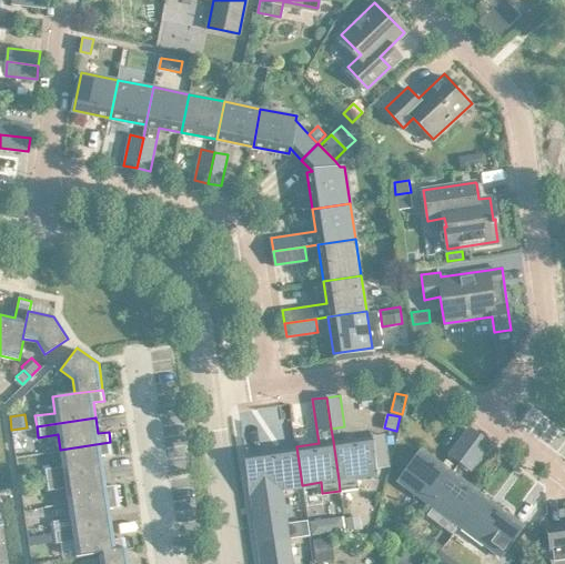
[(450,453),(461,461),(480,435),(468,427),(450,453)]
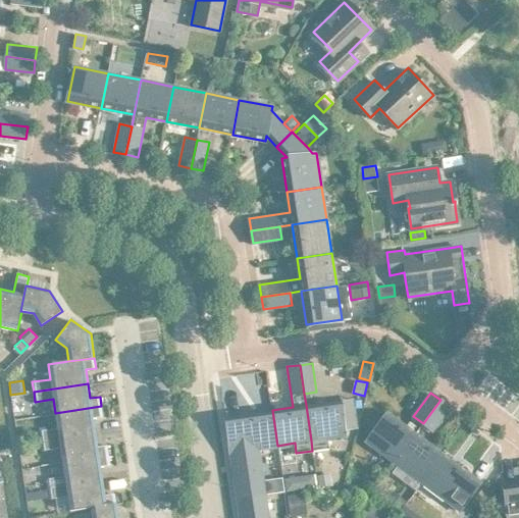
[(306,405),(311,441),(345,435),(339,400),(306,405)]
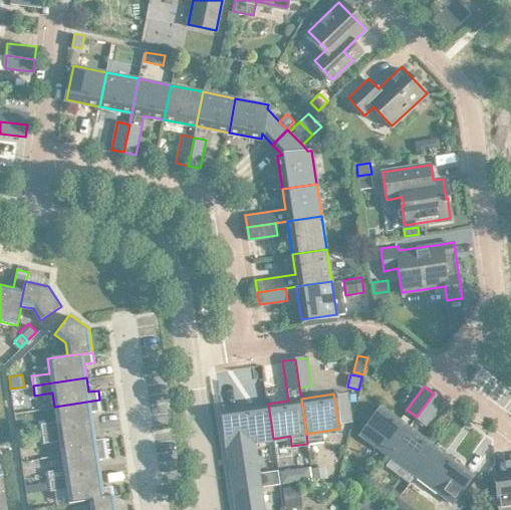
[(434,394),(417,417),(426,424),(443,401),(434,394)]
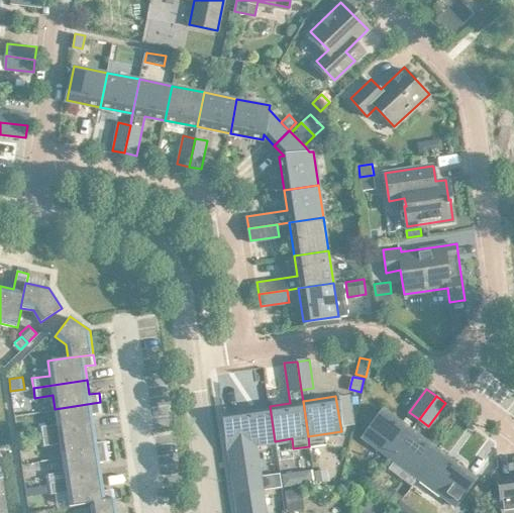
[(38,426),(40,436),(94,427),(92,413),(102,412),(100,402),(55,409),(57,423),(38,426)]
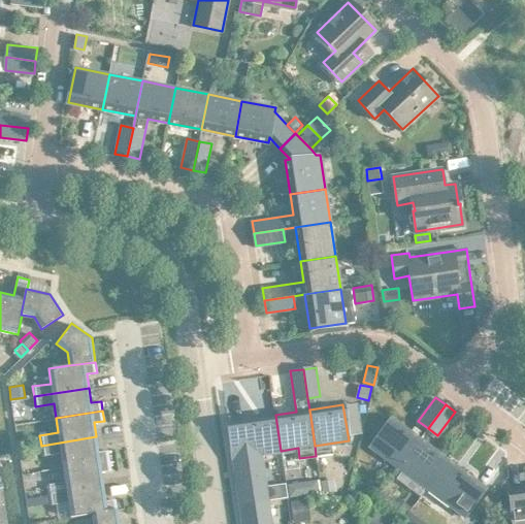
[(228,422),(240,505),(267,501),(267,499),(265,486),(261,454),(281,451),(275,415),(228,422)]
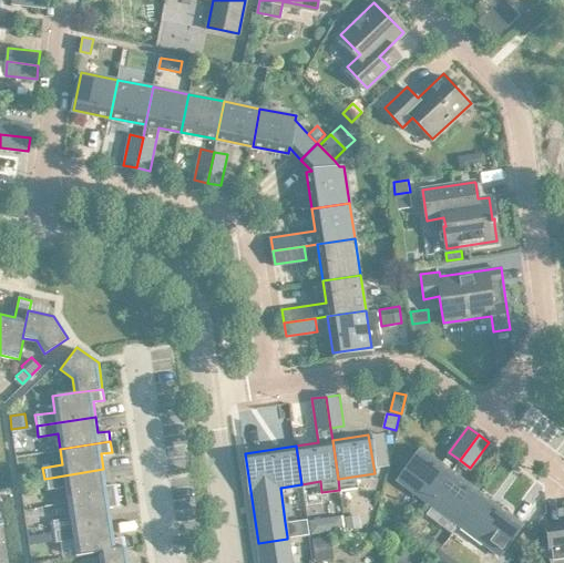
[(399,480),(429,502),(452,471),(422,449),(399,480)]
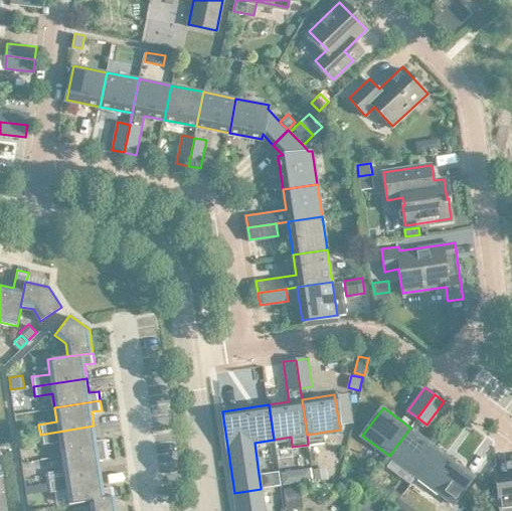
[(59,442),(61,455),(107,449),(106,439),(96,440),(94,426),(40,435),(41,444),(59,442)]
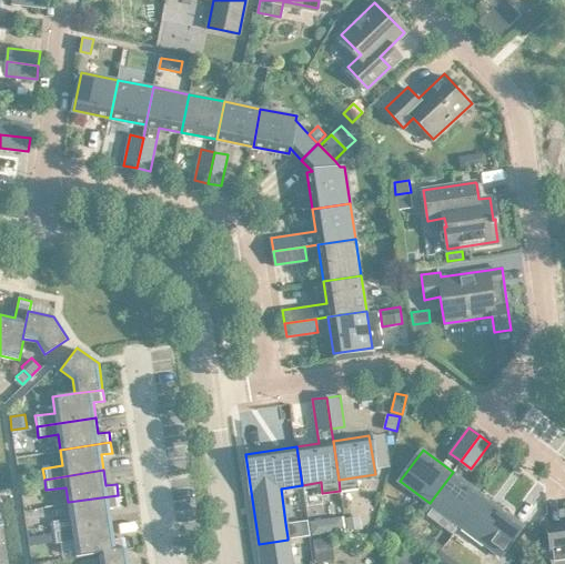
[(430,503),(458,524),(482,493),(453,472),(430,503)]
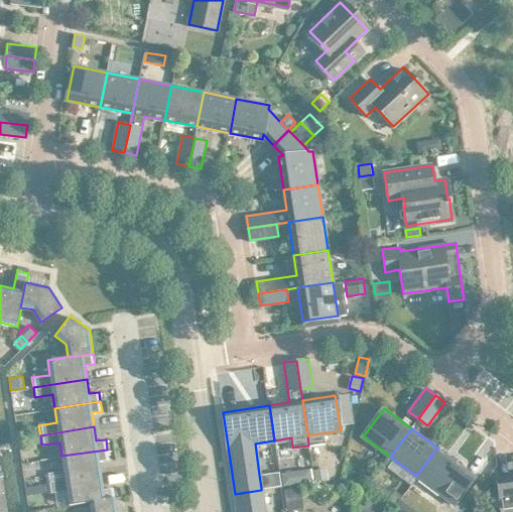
[(437,448),(416,476),(455,504),(475,476),(437,448)]
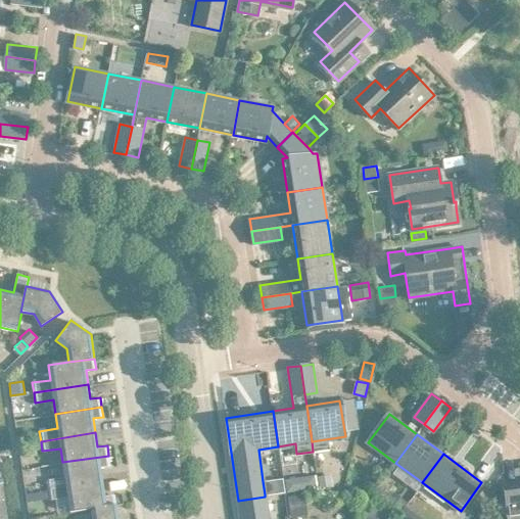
[(46,479),(48,489),(102,481),(100,467),(110,465),(108,456),(62,462),(64,477),(46,479)]
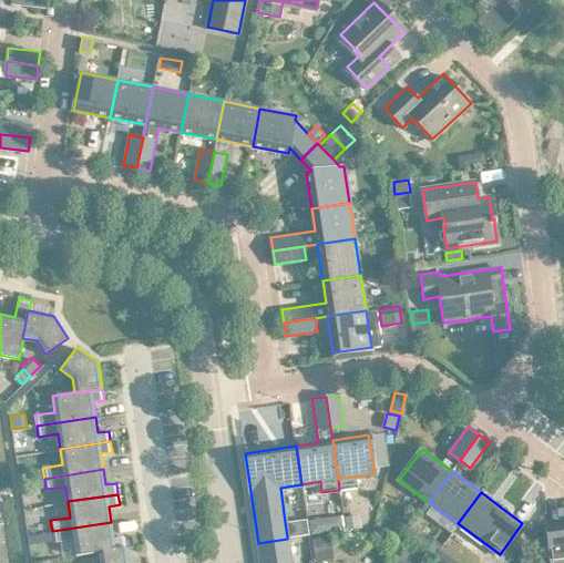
[(359,513),(345,515),(347,530),(360,528),(359,513)]
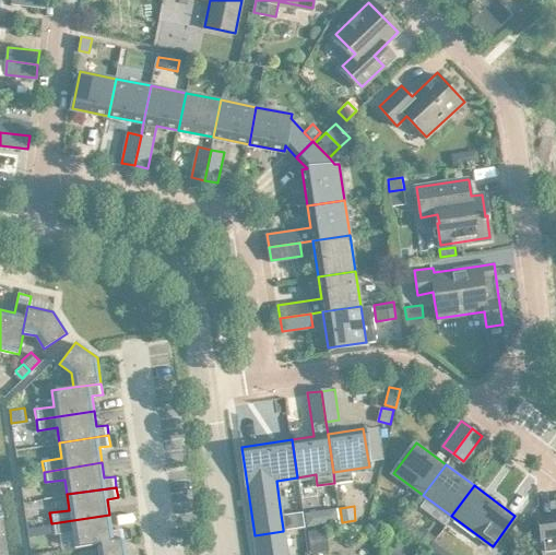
[(338,507),(305,511),(307,526),(340,521),(338,507)]
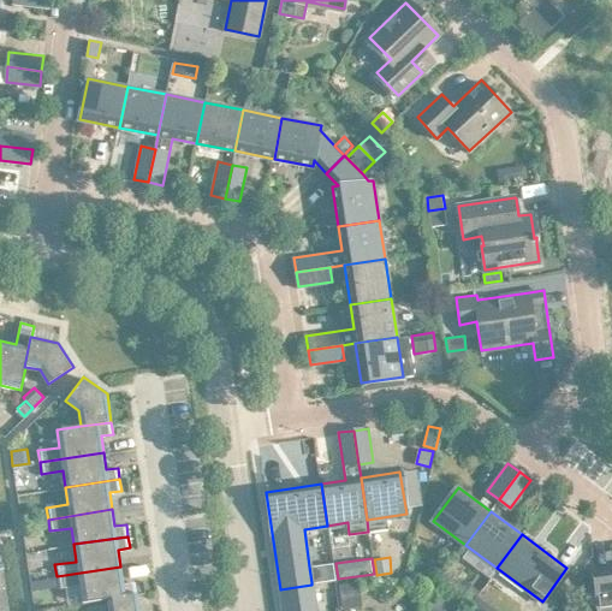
[(10,610),(3,563),(0,563),(0,610),(10,610)]
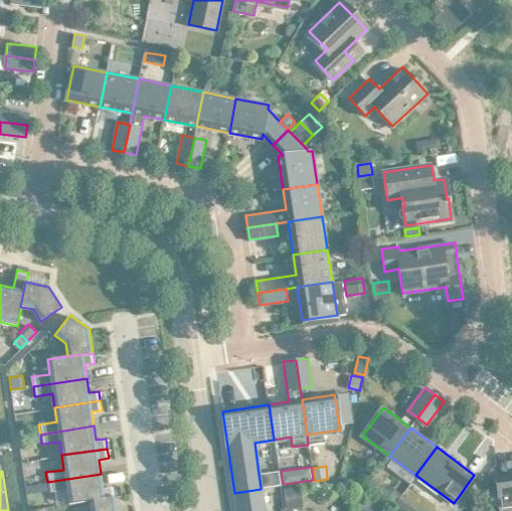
[(269,473),(259,474),(261,487),(271,486),(269,473)]
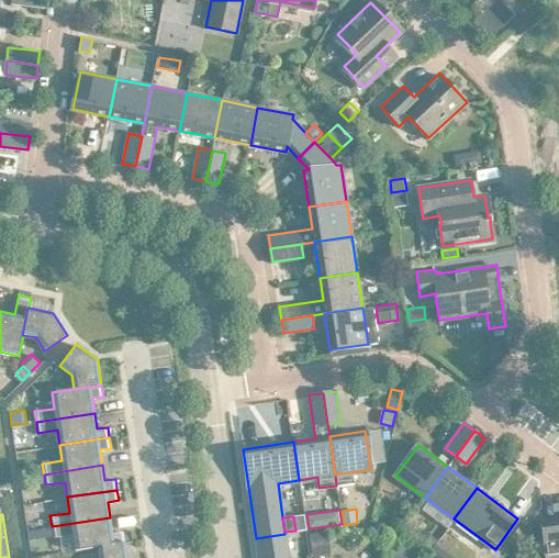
[(75,550),(97,547),(97,546),(124,542),(123,532),(112,533),(110,517),(52,526),(53,537),(73,534),(75,550)]
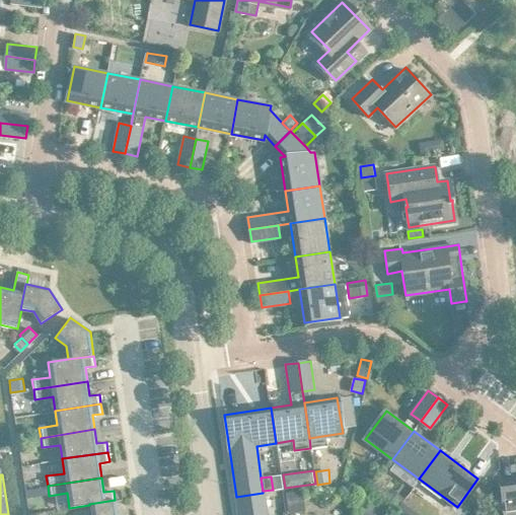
[(515,514),(515,481),(501,483),(505,514),(515,514)]
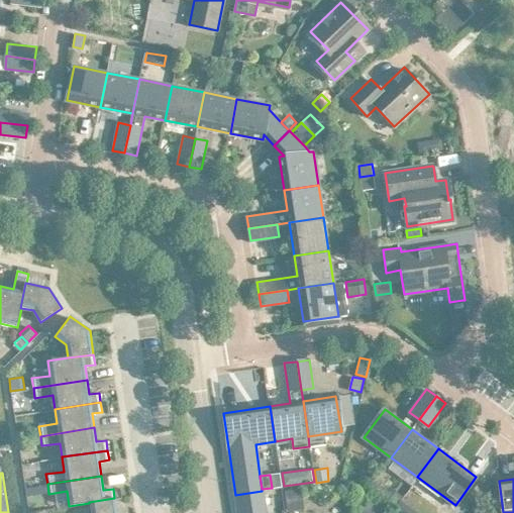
[(376,481),(370,489),(381,497),(387,489),(376,481)]
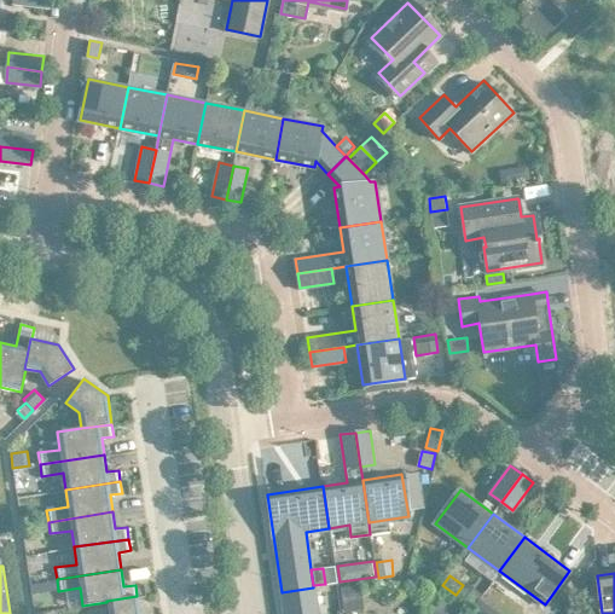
[(53,580),(32,584),(33,594),(54,590),(53,580)]
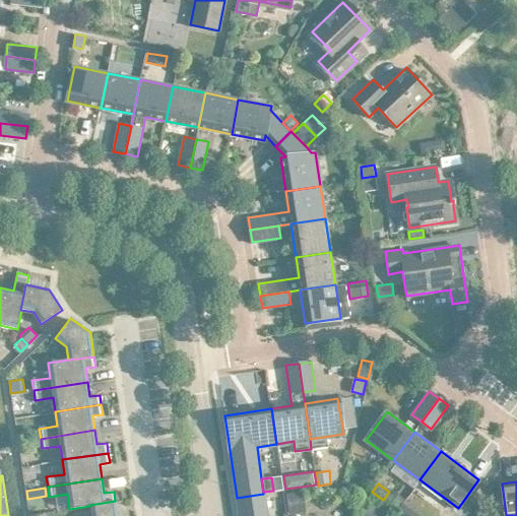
[(389,492),(383,500),(396,510),(405,499),(392,489),(389,492)]
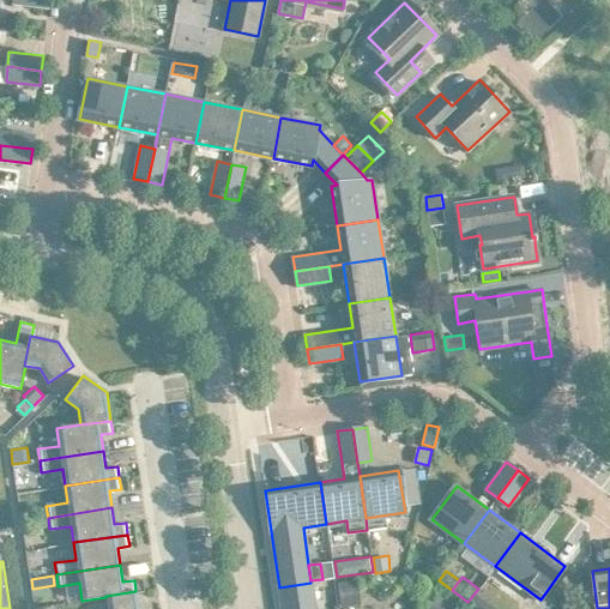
[(358,579),(338,582),(340,607),(362,603),(358,579)]
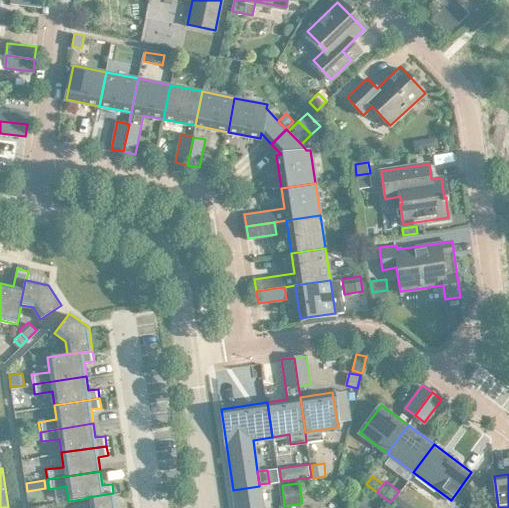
[(262,507),(259,486),(233,490),(235,507),(262,507)]
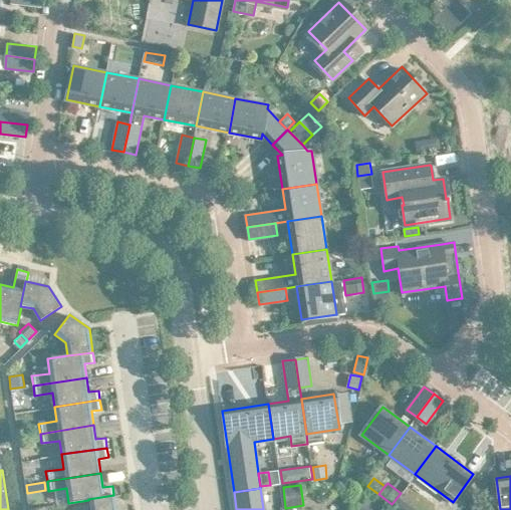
[(115,509),(113,495),(88,499),(88,500),(90,509),(115,509)]
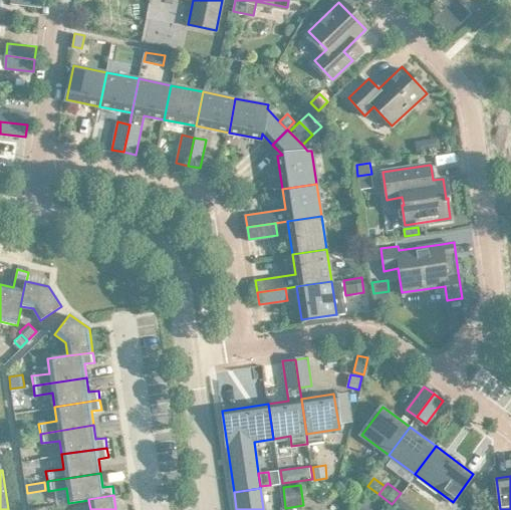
[(357,497),(354,509),(372,509),(373,500),(357,497)]
